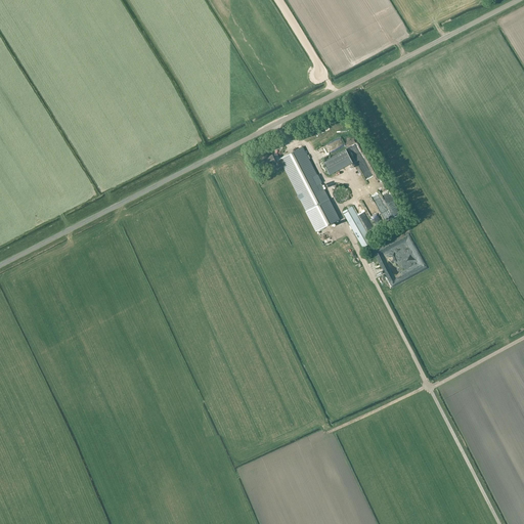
[(343,139),(331,144),(333,147),(334,146),(335,147),(344,143),(343,139)]
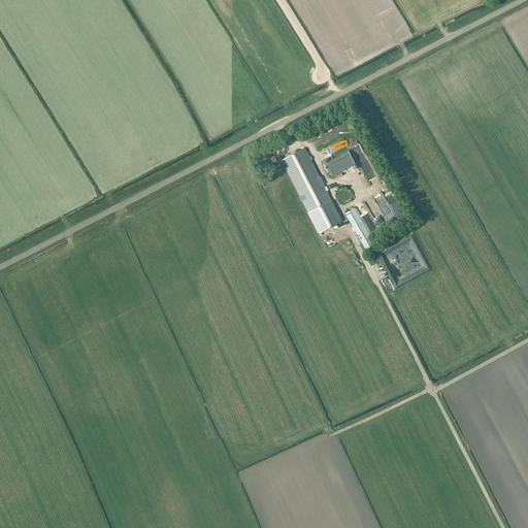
[(342,222),(332,201),(304,149),(282,160),(283,161),(278,163),(274,156),(264,161),(268,169),(275,165),(278,171),(286,167),(309,212),(307,213),(319,234),(342,222)]
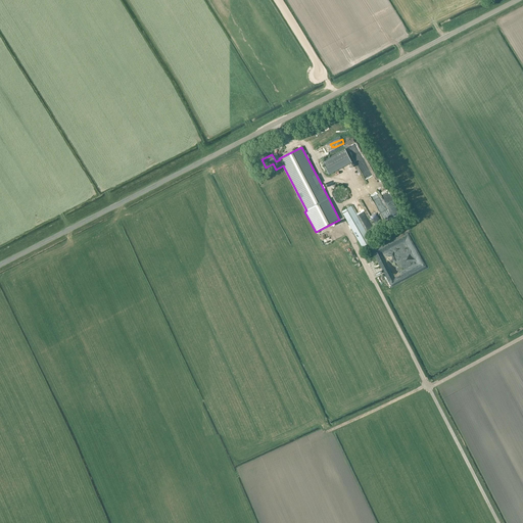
[(351,161),(344,147),(322,158),(325,165),(326,164),(329,172),(351,161)]
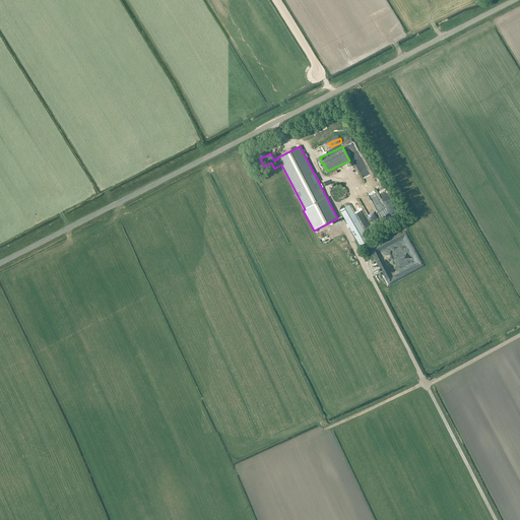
[(371,180),(358,153),(352,156),(366,182),(371,180)]
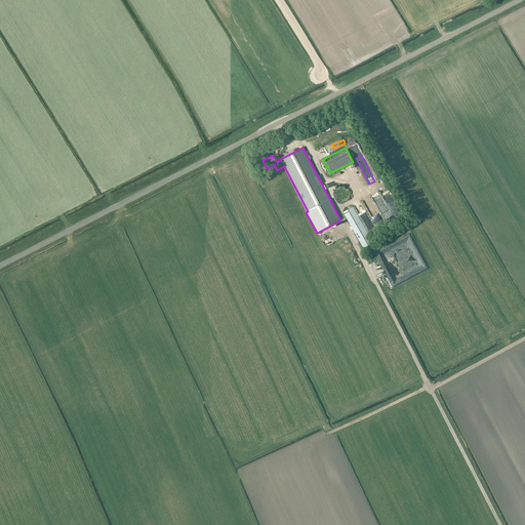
[(335,190),(335,191),(334,192),(334,195),(334,197),(335,199),(337,201),(339,202),(341,202),(345,202),(347,201),(349,199),(350,197),(350,195),(350,192),(349,190),(347,189),(345,187),(341,187),(339,187),(337,189),(335,190)]
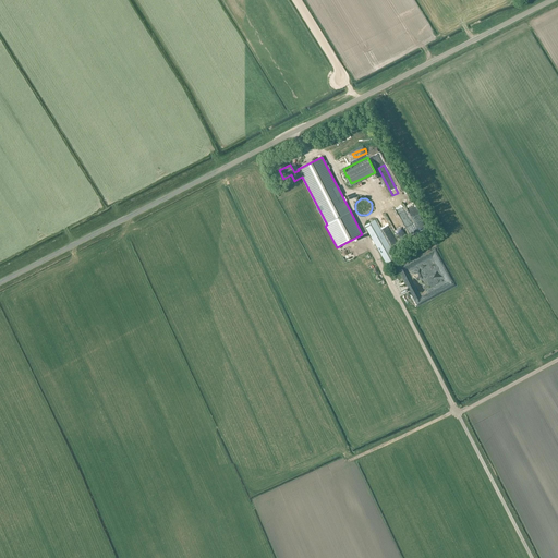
[(427,228),(412,198),(403,203),(420,232),(427,228)]
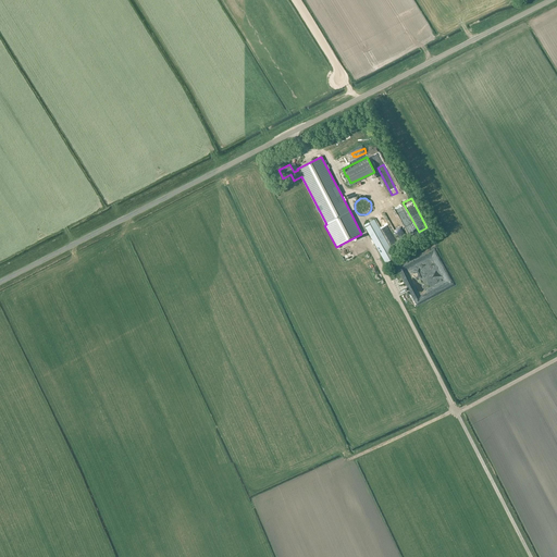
[(374,220),(367,224),(364,225),(386,263),(396,258),(374,220)]
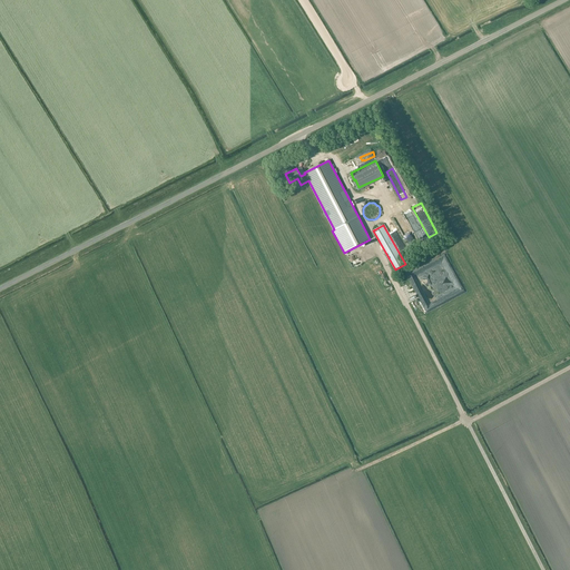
[(434,259),(412,271),(414,274),(436,264),(434,259)]
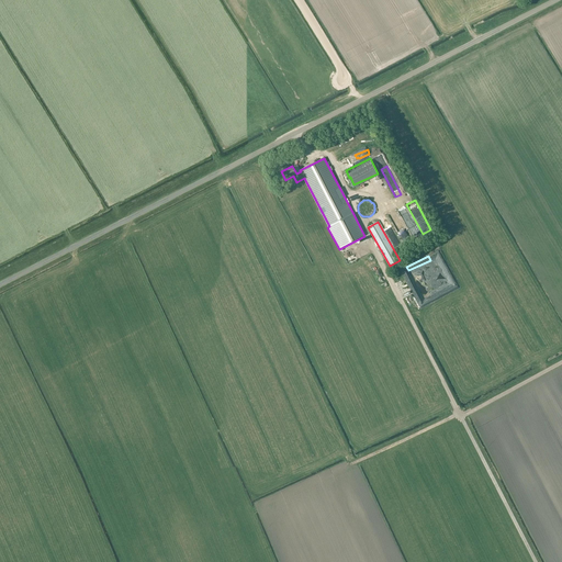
[(384,280),(380,272),(381,271),(374,260),(366,266),(378,284),(384,280)]
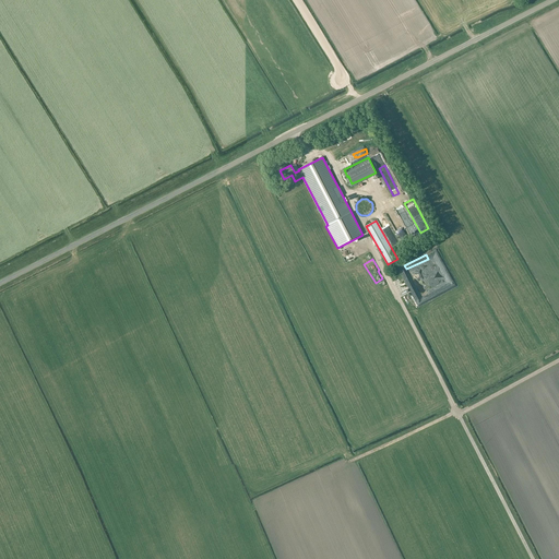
[(419,296),(412,281),(408,283),(416,298),(419,296)]
